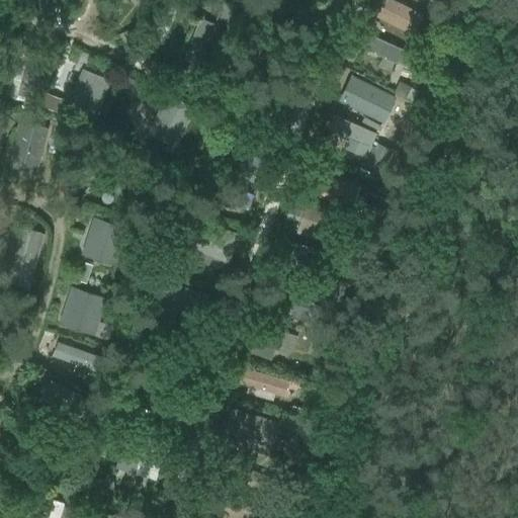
[(384,0),(380,9),(376,19),(383,22),(398,29),(406,33),(416,12),(390,0),(384,0)]
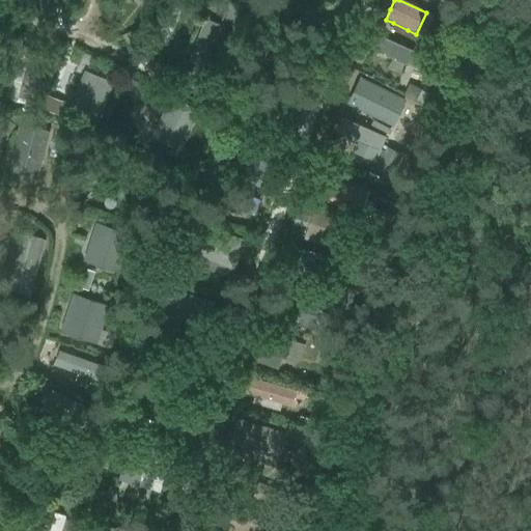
[(51,52),(21,45),(6,101),(35,108),(51,52)]
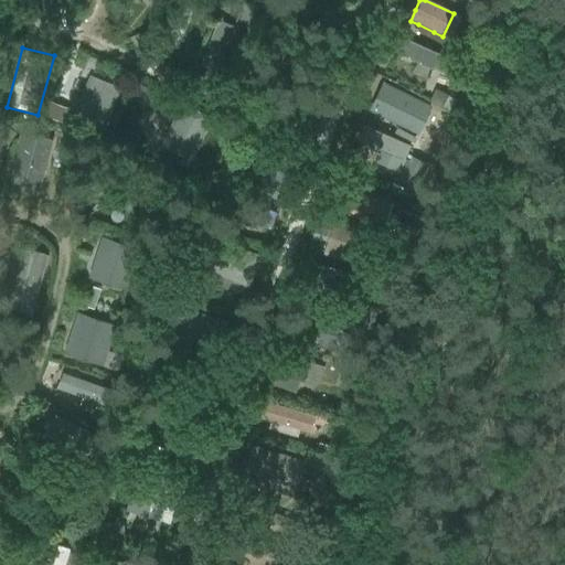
[(88,77),(74,117),(105,128),(119,88),(88,77)]
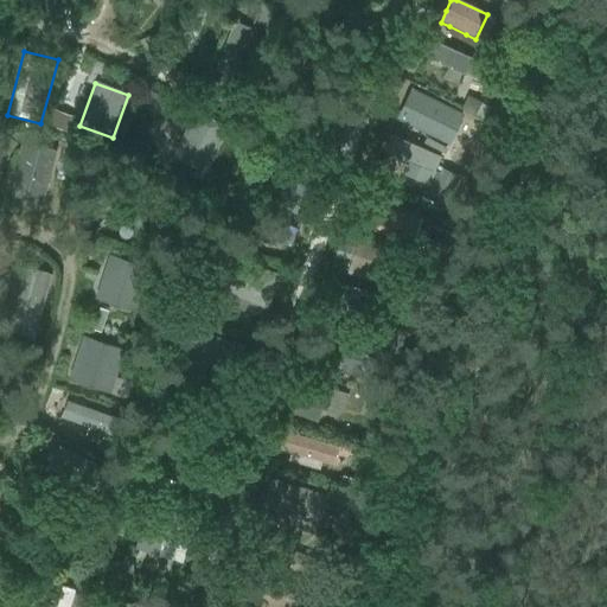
[(193,113),(174,155),(206,171),(227,127),(193,113)]
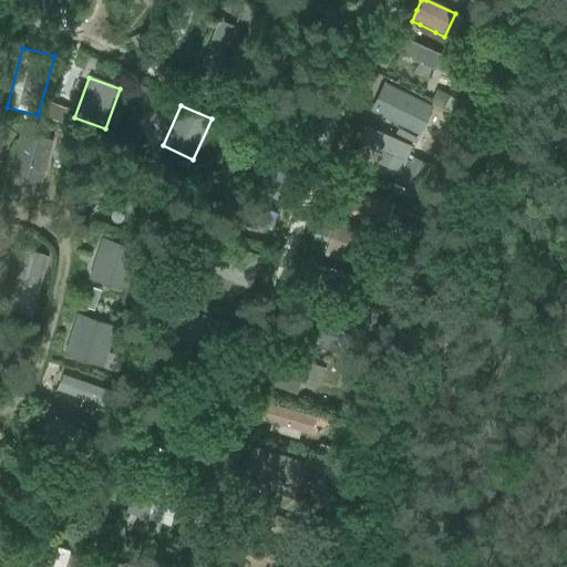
[(0,155),(16,133),(0,122),(0,155)]
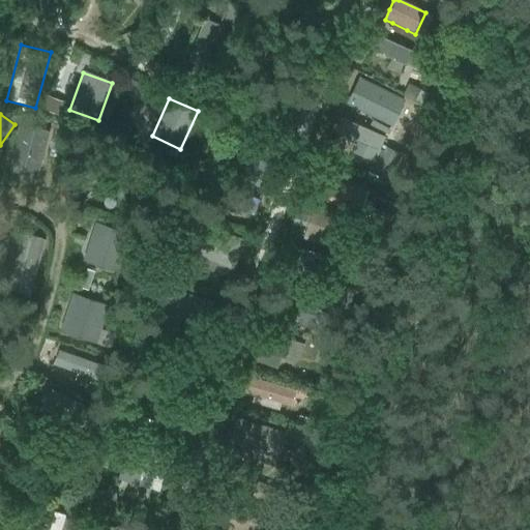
[(49,131),(19,123),(6,170),(36,178),(49,131)]
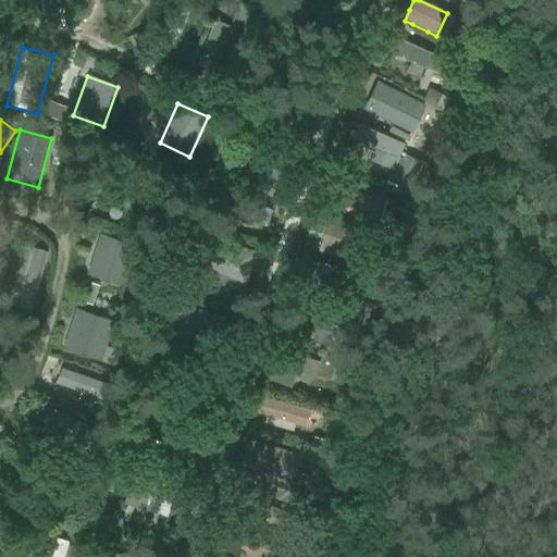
[(275,197),(285,171),(233,151),(223,177),(275,197)]
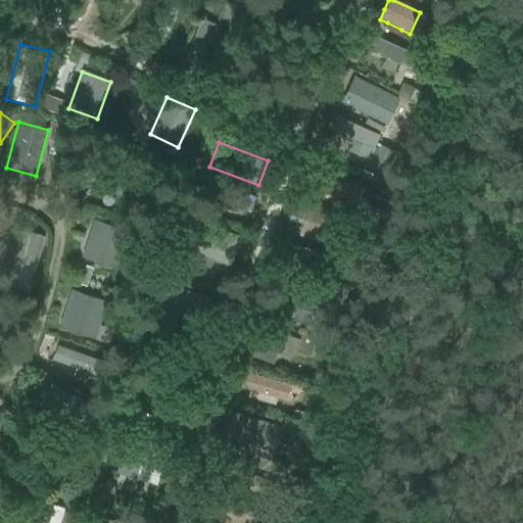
[(84,158),(76,182),(123,197),(131,174),(84,158)]
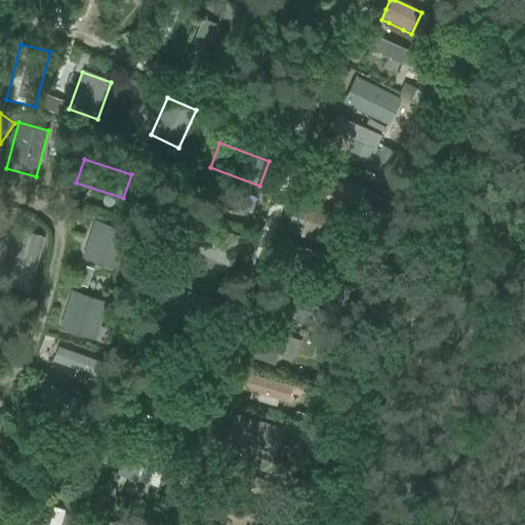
[(256,197),(223,184),(214,202),(249,215),(256,197)]
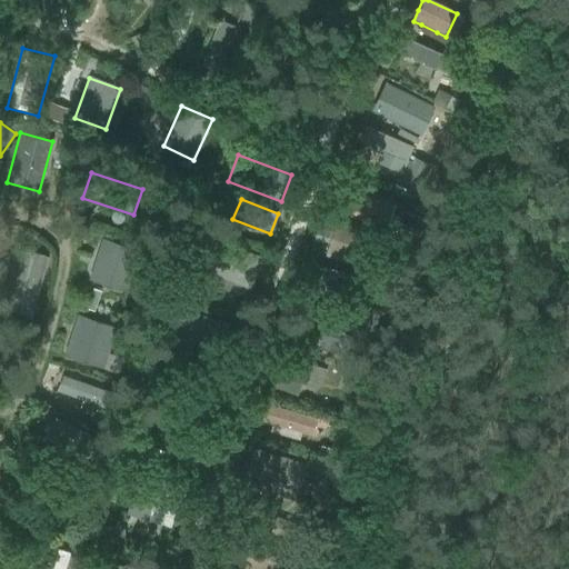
[(159,257),(102,238),(87,280),(127,293),(137,271),(155,276),(159,257)]
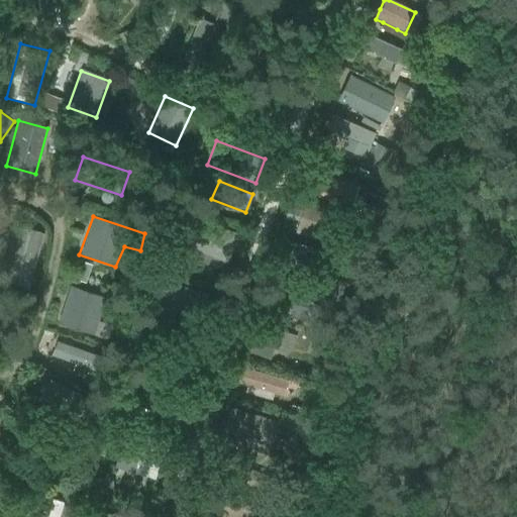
[(197,220),(187,246),(225,261),(234,233),(197,220)]
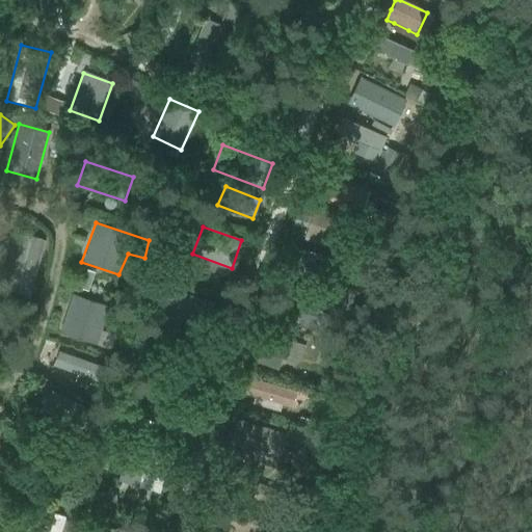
[(177,292),(164,328),(178,333),(181,321),(211,330),(219,306),(177,292)]
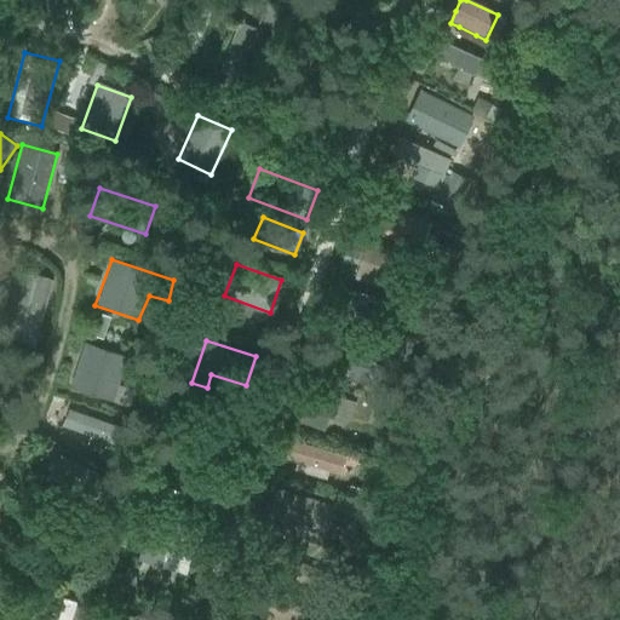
[(128,359),(86,343),(69,388),(128,407),(133,390),(120,384),(128,359)]
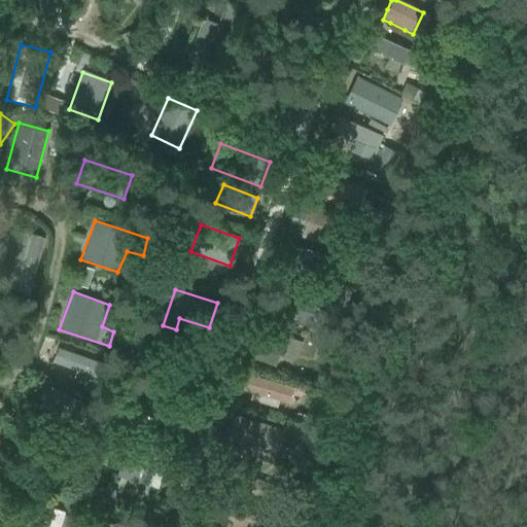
[(110,364),(58,347),(51,363),(104,380),(110,364)]
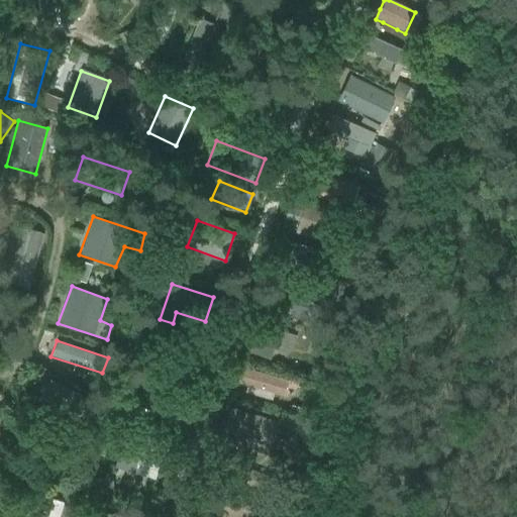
[(50,378),(36,401),(77,424),(91,401),(50,378)]
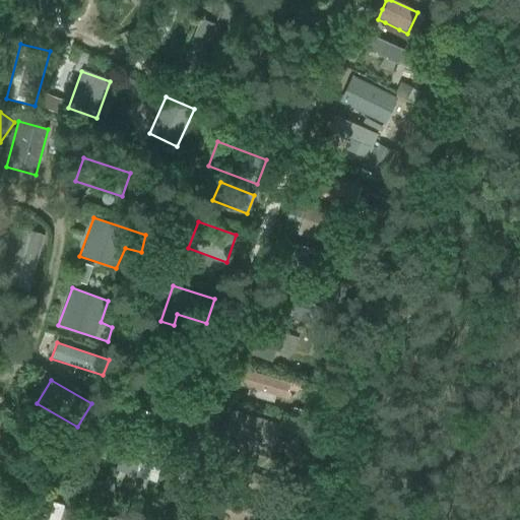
[(128,437),(119,470),(134,475),(139,458),(161,464),(166,448),(128,437)]
